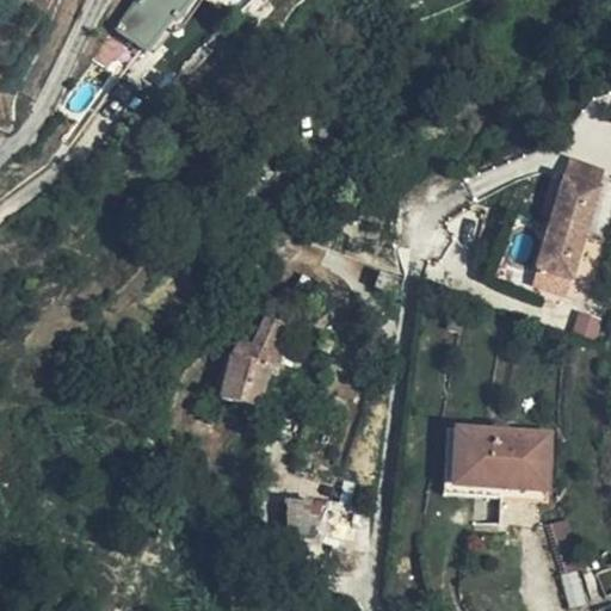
[(176,24),(192,0),(139,0),(117,31),(147,53),(171,20),(176,24)]
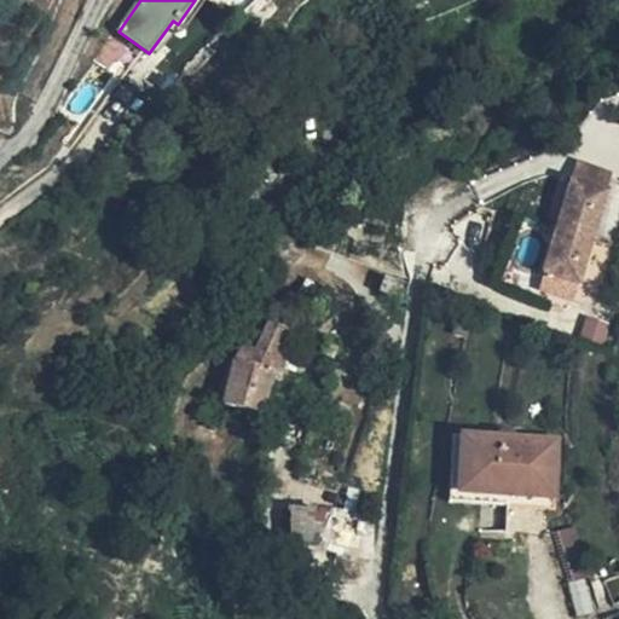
[(261,45),(247,64),(252,68),(258,73),(271,52),(261,45)]
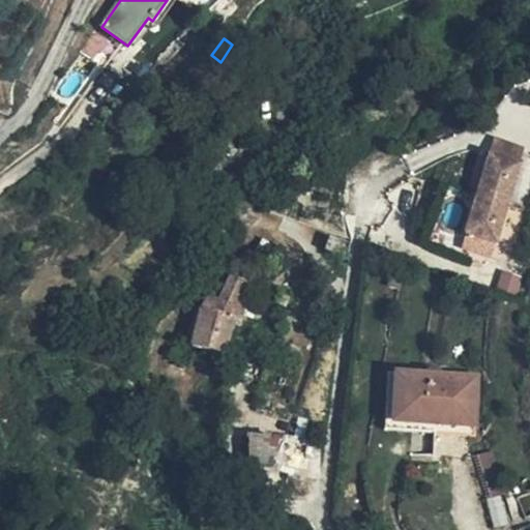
[(175,54),(183,43),(178,39),(170,51),(175,54)]
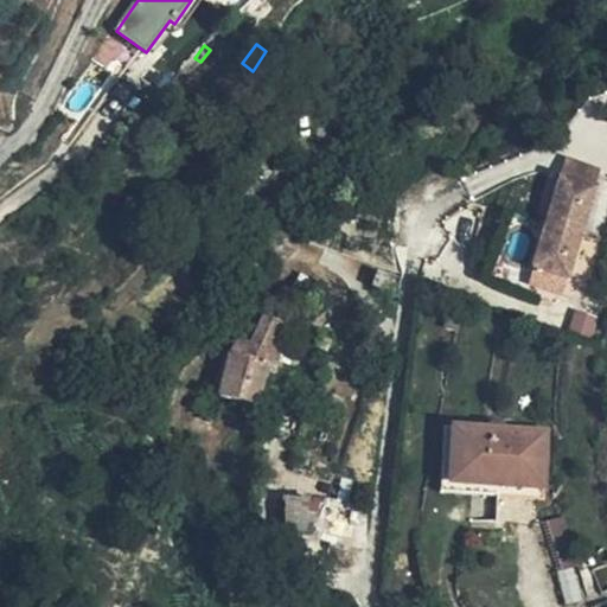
[(247,66),(242,63),(225,83),(229,87),(247,66)]
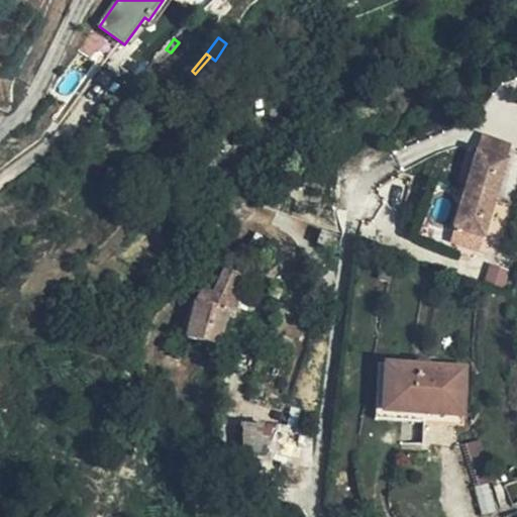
[(138,81),(149,68),(146,65),(140,65),(131,77),(138,81)]
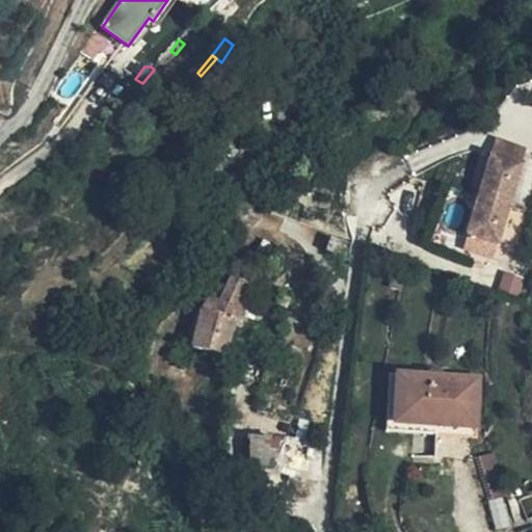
[(132,84),(133,82),(135,79),(134,75),(131,74),(127,73),(124,76),(122,79),(124,84),(128,85),(132,84)]
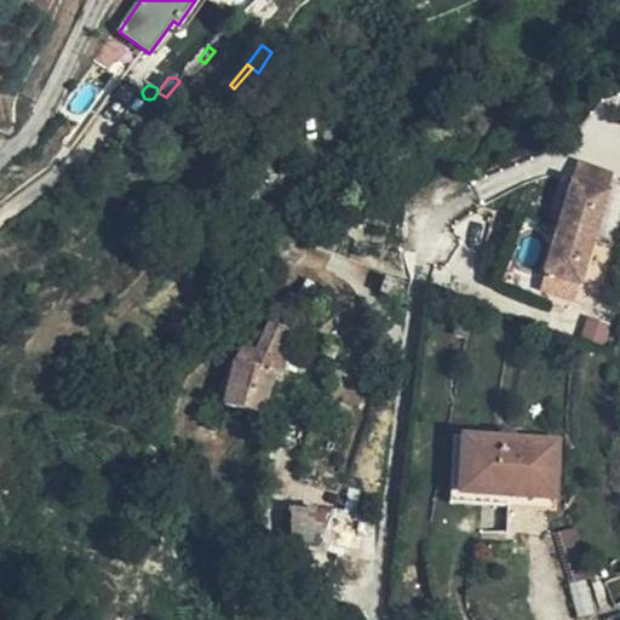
[(578,297),(602,204),(567,194),(541,287),(578,297)]
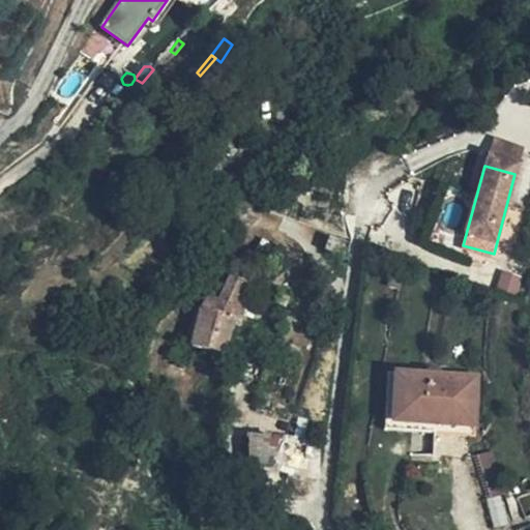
[(345,256),(348,244),(329,238),(326,251),(345,256)]
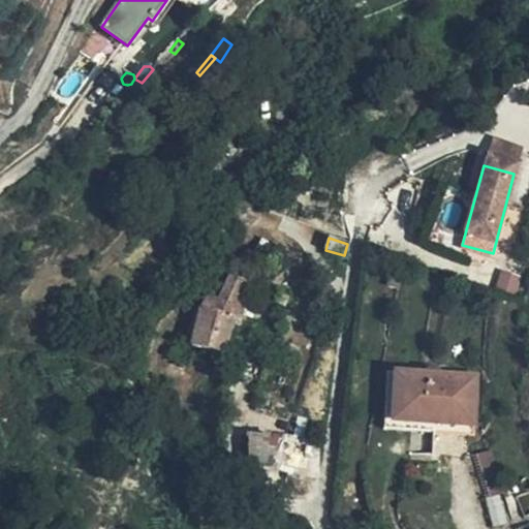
[(224,353),(228,336),(232,319),(241,321),(250,283),(228,277),(218,300),(213,298),(209,298),(206,300),(200,306),(199,312),(194,312),(185,340),(191,342),(191,345),(224,353)]
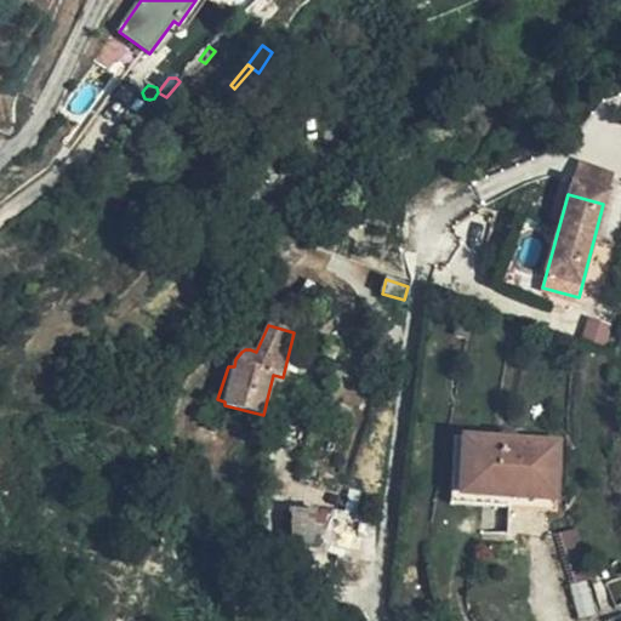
[(273,375),(268,394),(289,400),(294,380),(283,377),(273,375)]
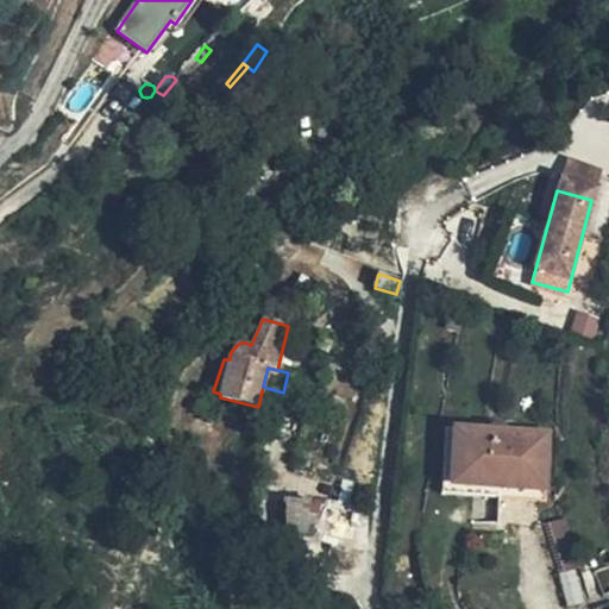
[(453,485),(454,433),(444,433),(441,496),(498,498),(498,488),(453,485)]
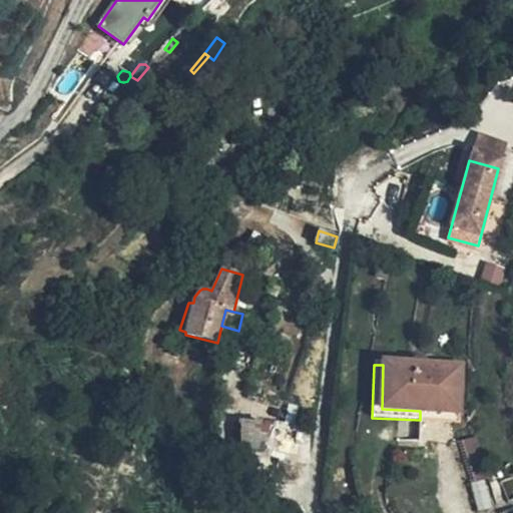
[(420,420),(452,422),(459,421),(461,368),(383,365),(382,409),(420,411),(420,420)]
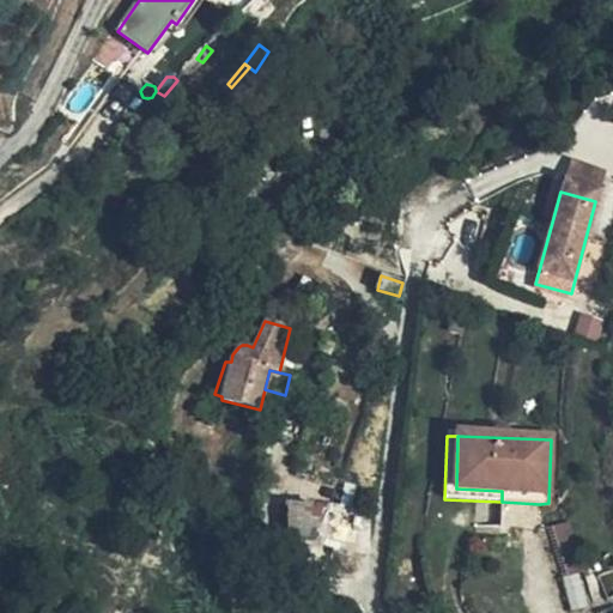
[(501,528),(539,530),(540,504),(502,502),(501,528)]
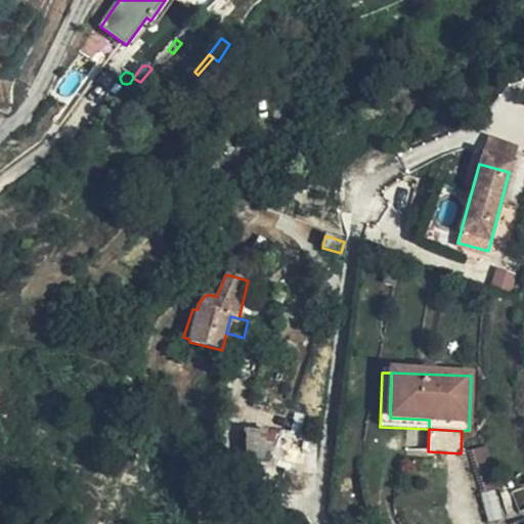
[(267,466),(276,438),(247,432),(246,463),(267,466)]
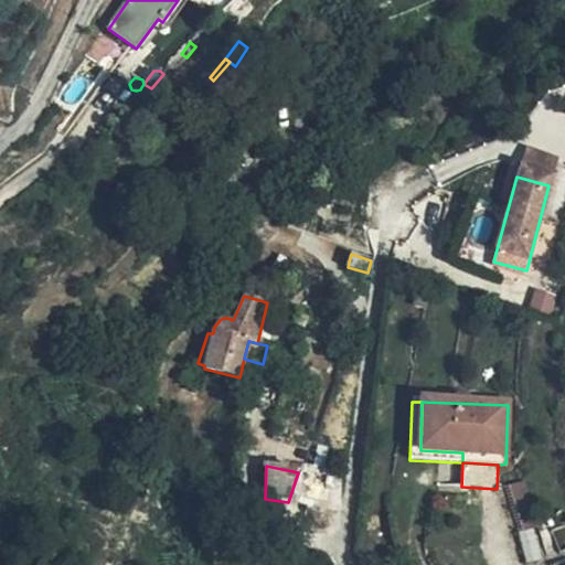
[(301,466),(298,472),(288,502),(334,511),(341,473),(301,466)]
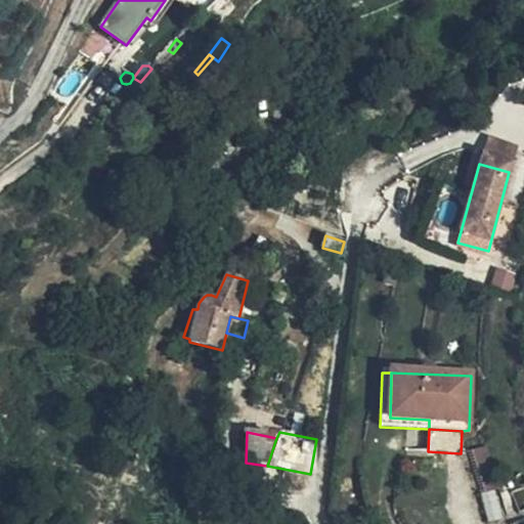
[(480,495),(495,492),(500,490),(489,453),(470,459),(480,495)]
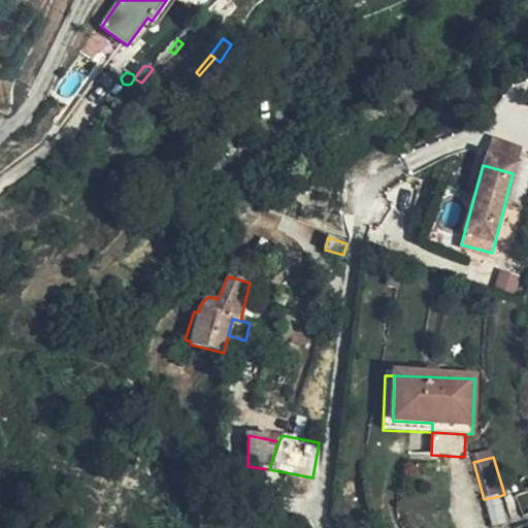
[(494,527),(506,525),(499,496),(484,499),(490,527),(494,527)]
